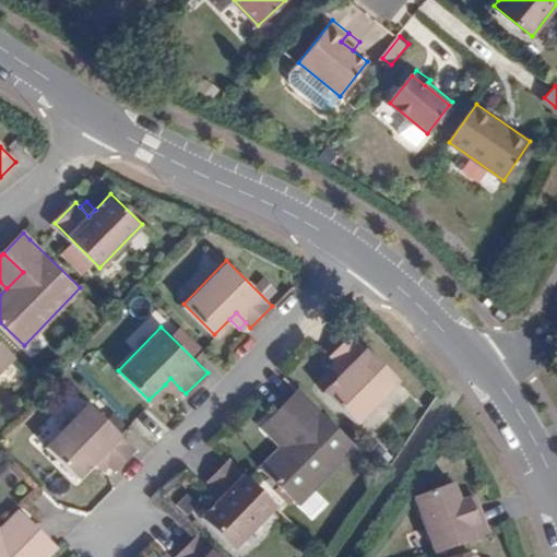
[(339,404),(348,414),(355,421),(398,378),(353,334),(332,355),(336,358),(346,368),(340,376),(324,391),(339,404)]
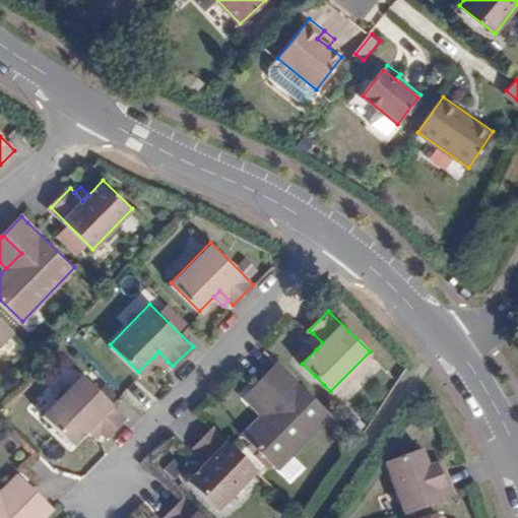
[(0,344),(13,331),(0,319),(0,344)]
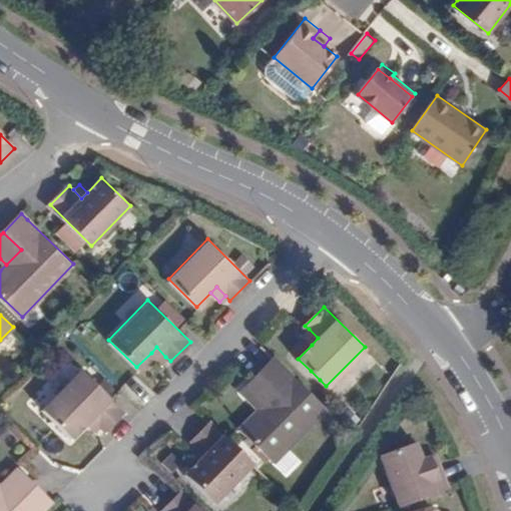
[(318,338),(309,329),(302,336),(312,345),(318,338)]
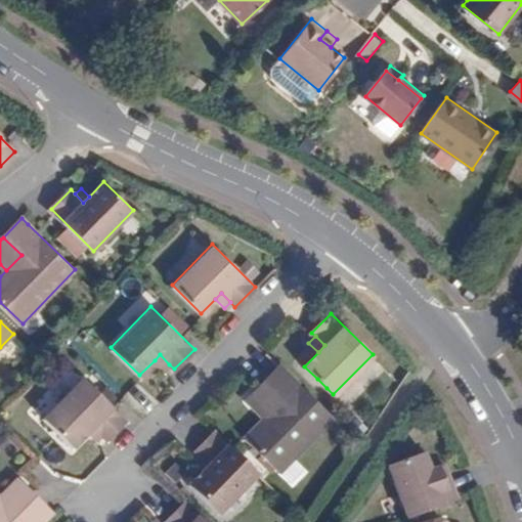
[(164,370),(169,364),(160,354),(155,360),(164,370)]
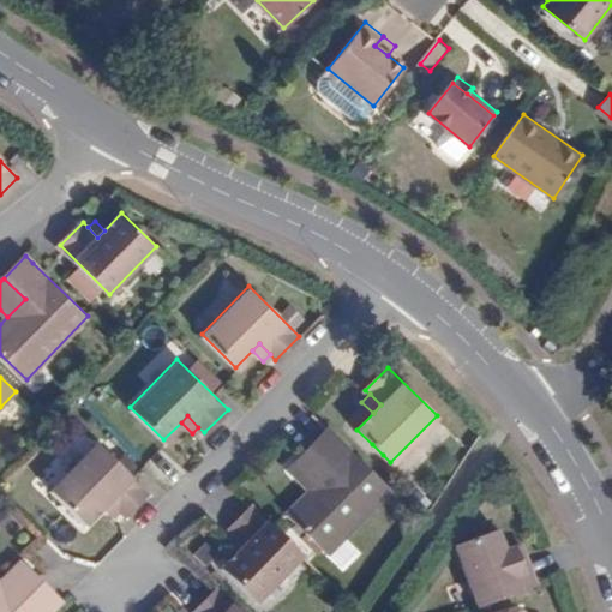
[(329,552),(390,489),(329,427),(305,451),(327,472),(310,489),(287,513),(329,552)]
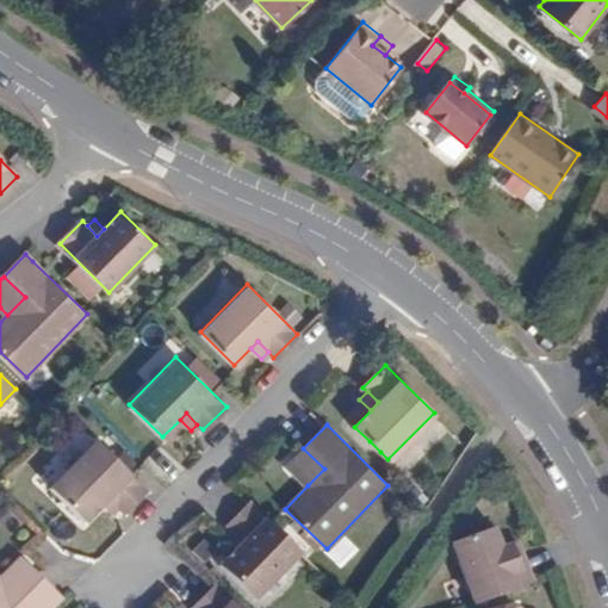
[(106,495),(117,506),(123,512),(147,489),(95,439),(49,486),(82,520),(100,501),(106,495)]
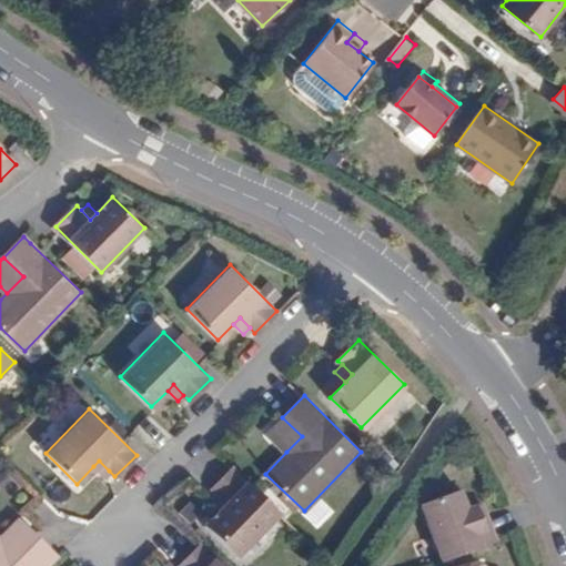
[(351,424),(354,421),(344,411),(341,413),(351,424)]
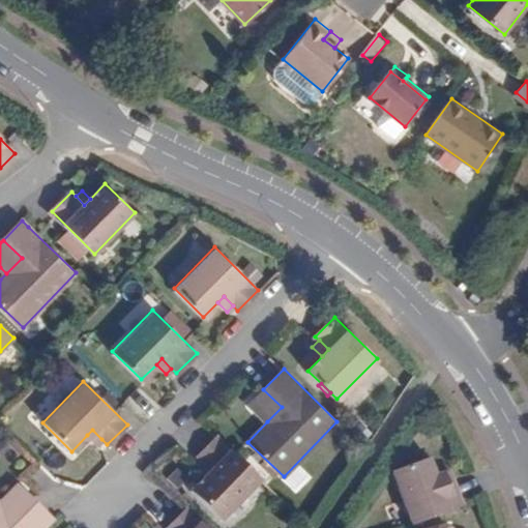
[(250,404),(267,421),(282,407),(263,389),(250,404)]
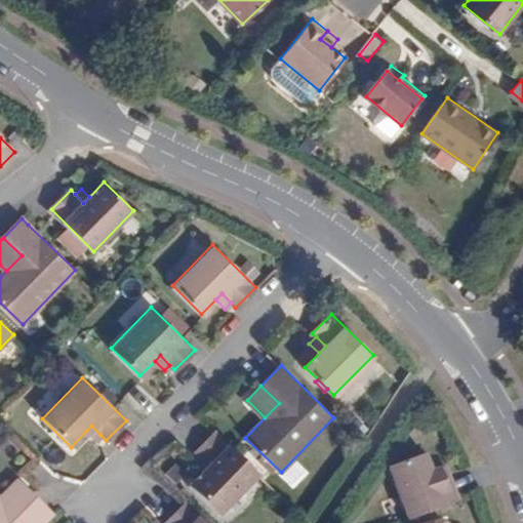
[(95,441),(101,435),(91,426),(86,431),(95,441)]
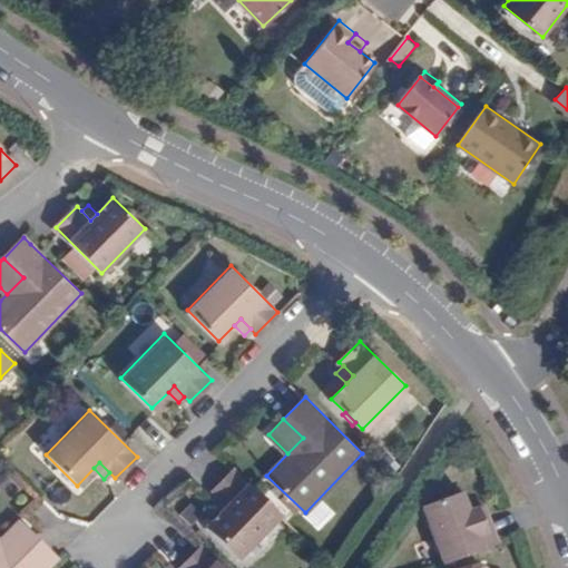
[(240,556),(281,513),(234,468),(215,488),(219,492),(229,502),(223,509),(207,525),(240,556)]
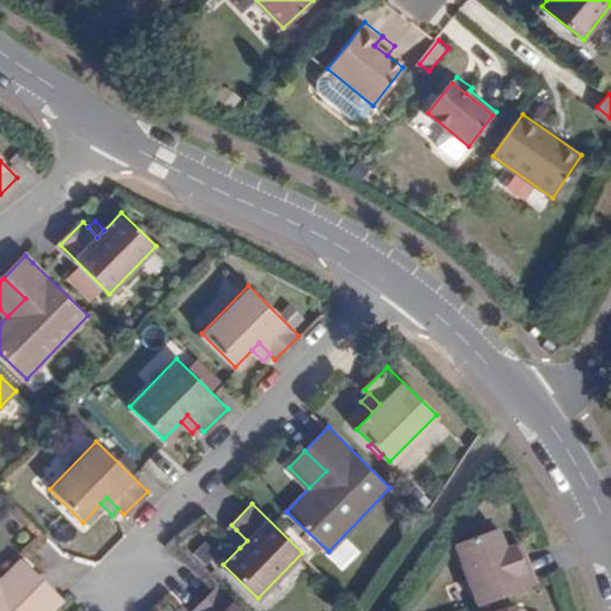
[(477,605),(533,585),(521,552),(514,556),(510,546),(502,549),(495,528),(453,544),(477,605)]
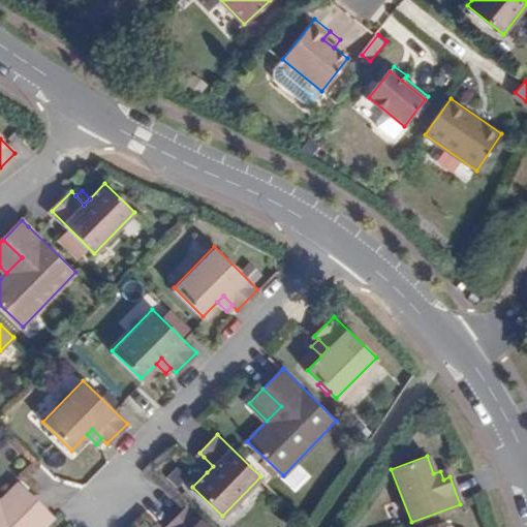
[(197,463),(207,472),(213,466),(204,457),(197,463)]
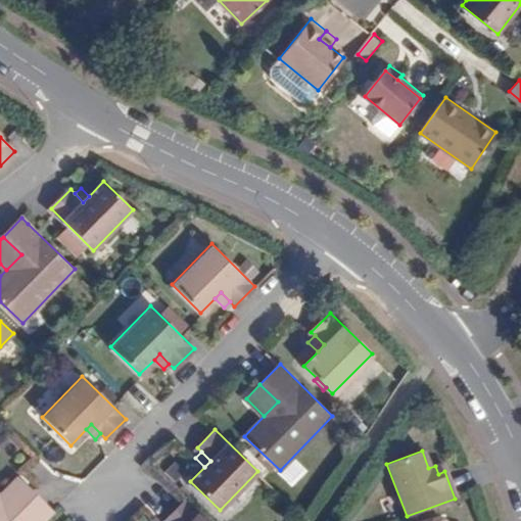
[(438,474),(444,471),(441,463),(435,466),(438,474)]
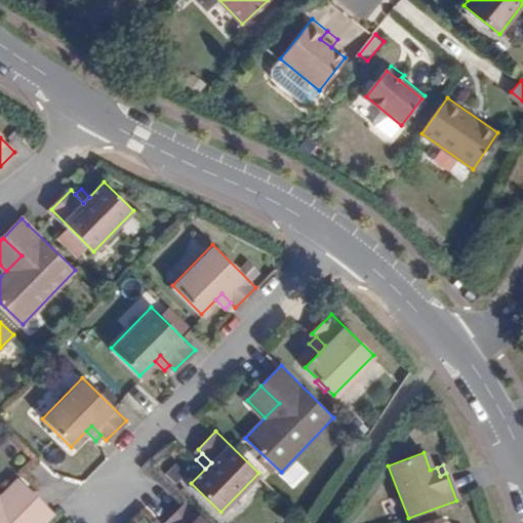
[(17,479),(0,496),(0,500),(12,513),(32,493),(17,479)]
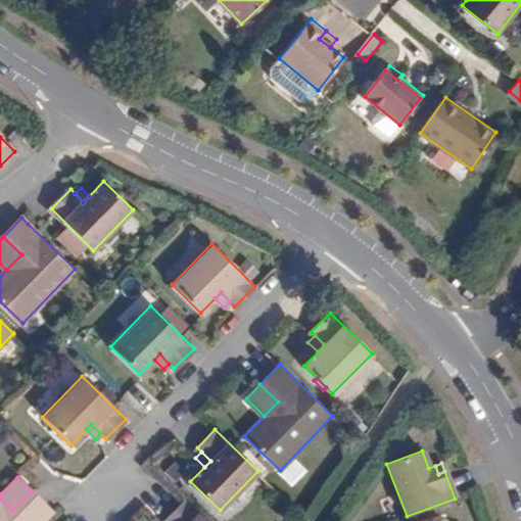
[(0,520),(43,520),(52,512),(32,491),(12,511),(0,499),(0,520)]
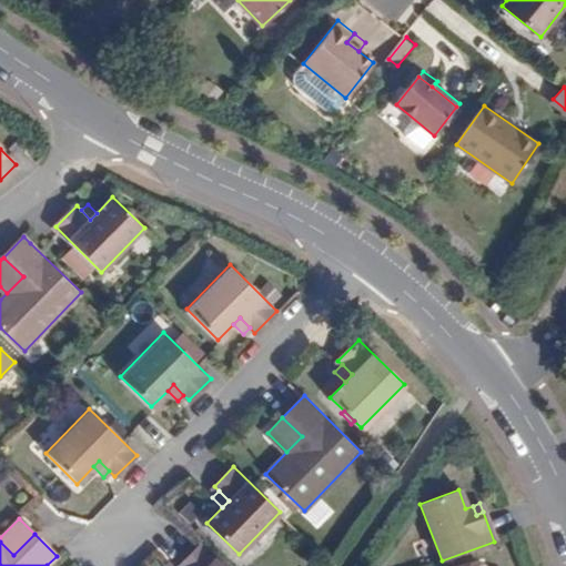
[(223,565),(201,543),(181,563),(183,565),(223,565)]
